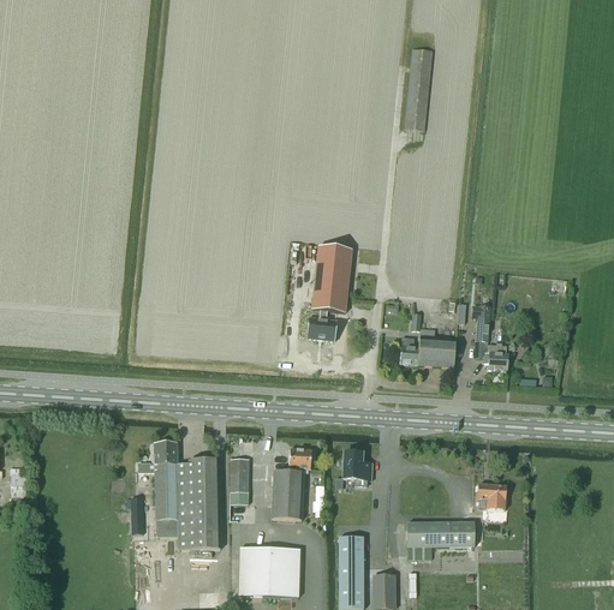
[(405,126),(425,129),(433,51),(413,48),(405,126)]
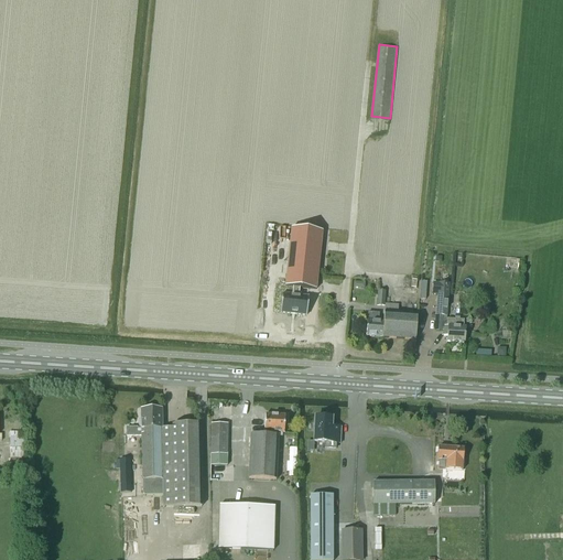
[(292,225),(287,282),(294,283),(301,284),(317,286),(323,227),(292,225)]
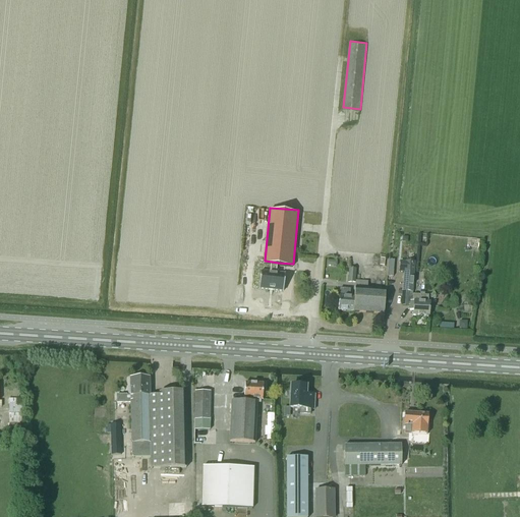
[(401,257),(401,268),(405,269),(404,288),(403,288),(402,302),(409,303),(409,301),(411,302),(411,306),(414,307),(414,312),(429,313),(430,299),(428,298),(429,292),(425,292),(425,289),(421,288),(421,292),(414,291),(414,292),(413,291),(413,286),(415,269),(415,259),(401,257)]
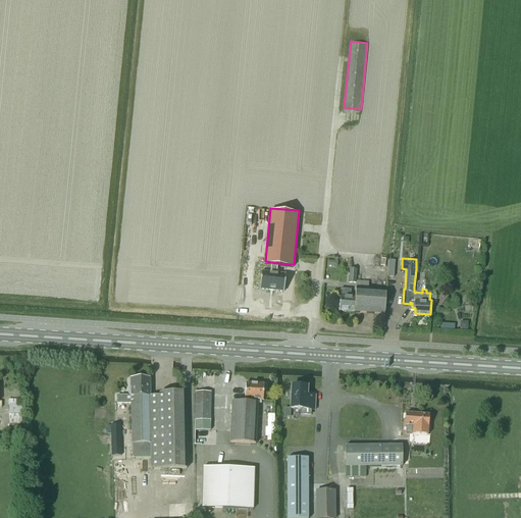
[(262,269),(260,286),(284,289),(287,271),(277,270),(278,263),(272,262),(271,270),(262,269)]
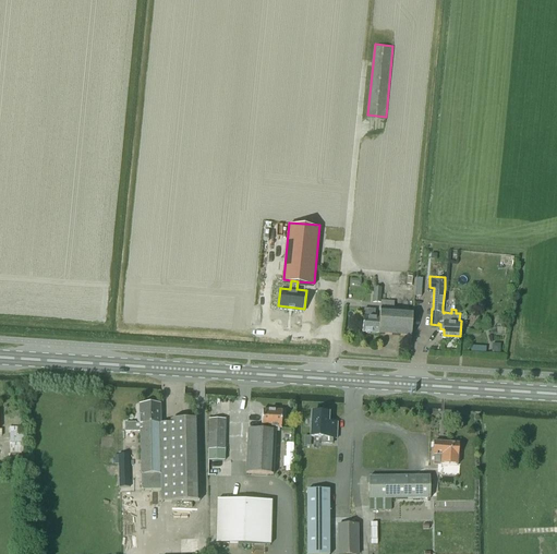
[(373,300),(380,300),(379,314),(375,314),(376,306),(365,305),(364,313),(363,328),(412,333),(414,308),(395,305),(395,298),(382,297),(383,285),(375,284),(373,300)]
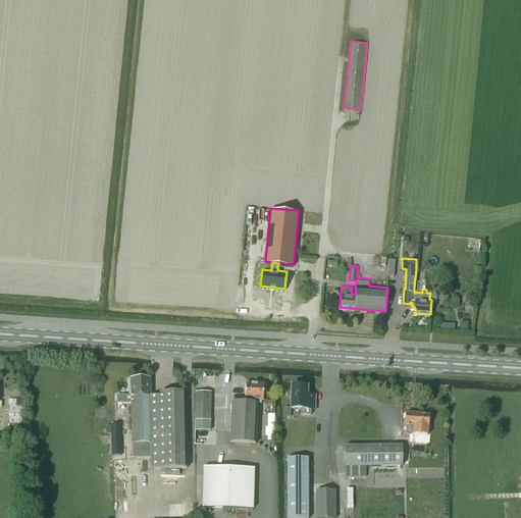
[(129,385),(129,391),(132,392),(132,393),(127,393),(127,392),(118,392),(118,400),(133,400),(134,455),(152,455),(152,466),(187,466),(186,390),(160,390),(160,393),(151,393),(150,375),(132,375),(132,384),(129,385)]
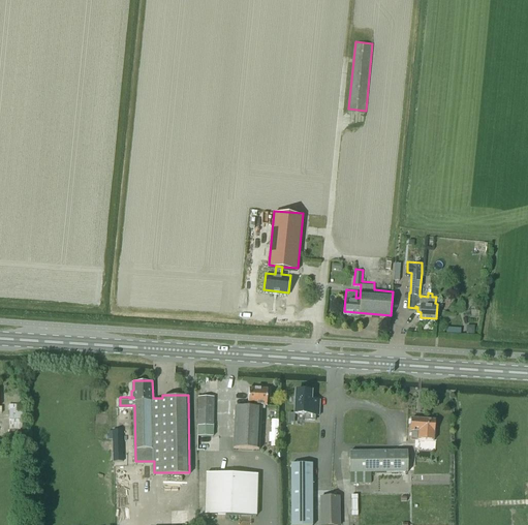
[(234,445),(259,446),(262,402),(267,402),(268,385),(249,385),(248,401),(254,402),(254,405),(236,404),(234,445)]
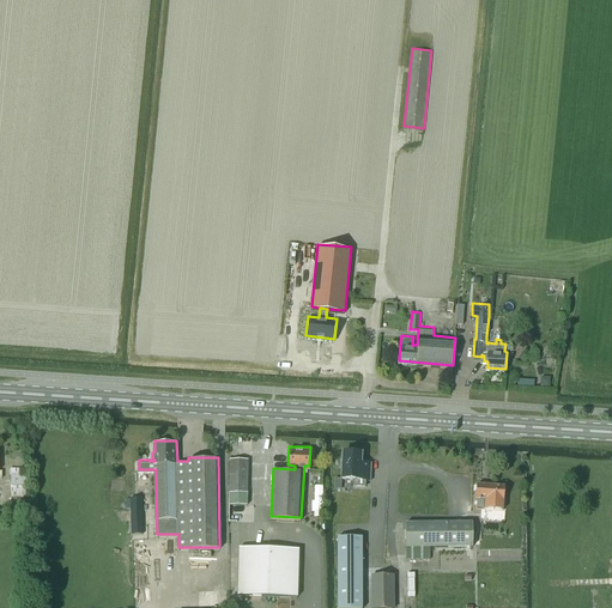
[(344,449),(343,475),(355,476),(353,482),(365,484),(367,478),(370,478),(370,461),(361,460),(362,450),(344,449)]
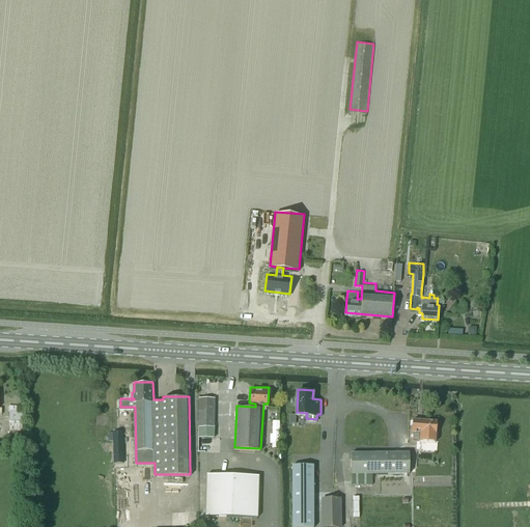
[(215,424),(215,396),(200,395),(199,423),(199,436),(215,436),(215,424)]
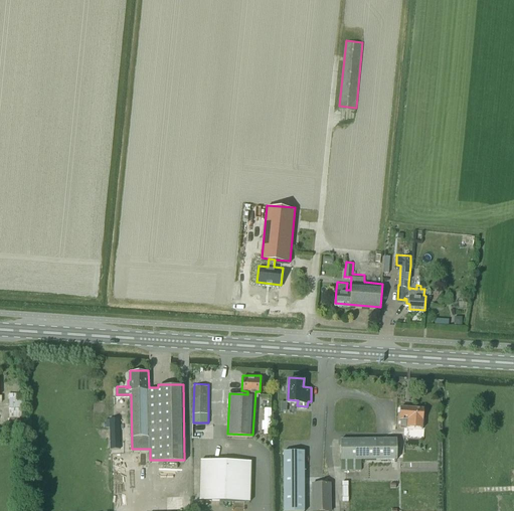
[(25,426),(25,391),(10,391),(10,415),(9,415),(9,426),(25,426)]
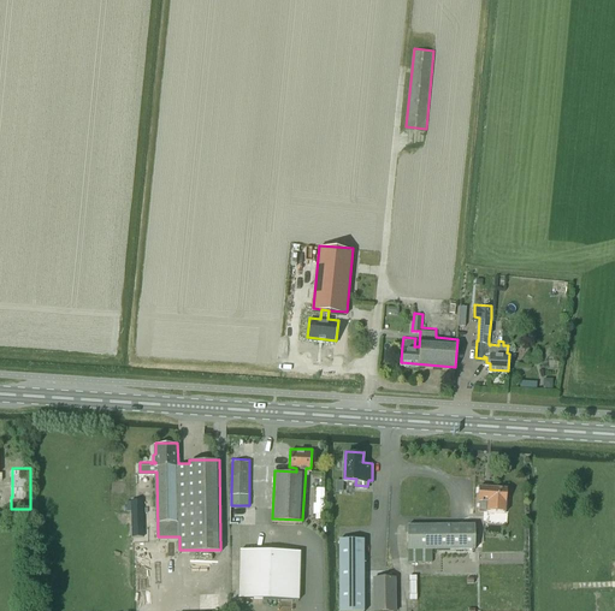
[(479,508),(488,508),(506,509),(507,499),(508,485),(479,484),(479,498),(480,498),(479,508)]
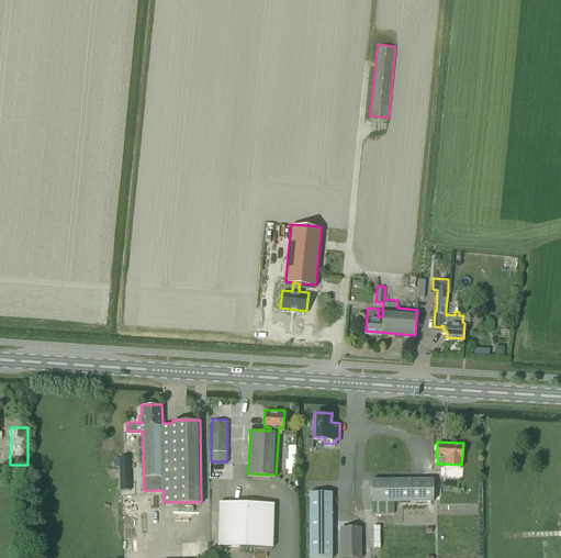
[(132,454),(122,454),(122,488),(132,488),(132,454)]
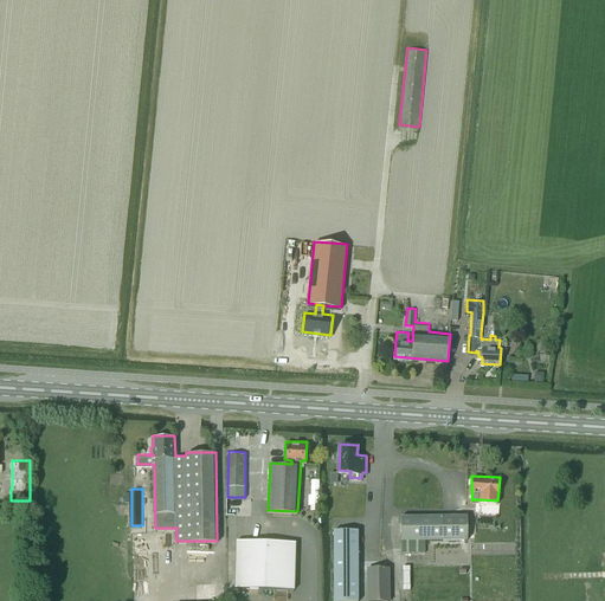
[(468,514),(401,515),(403,550),(426,549),(426,537),(432,537),(432,540),(468,538),(468,514)]
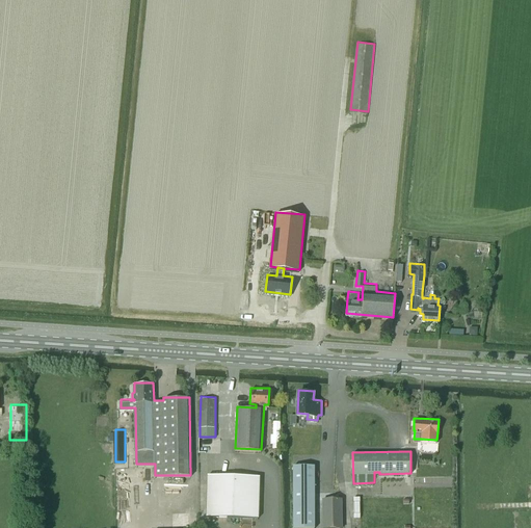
[(314,464),(295,465),(295,527),(315,527),(314,464)]
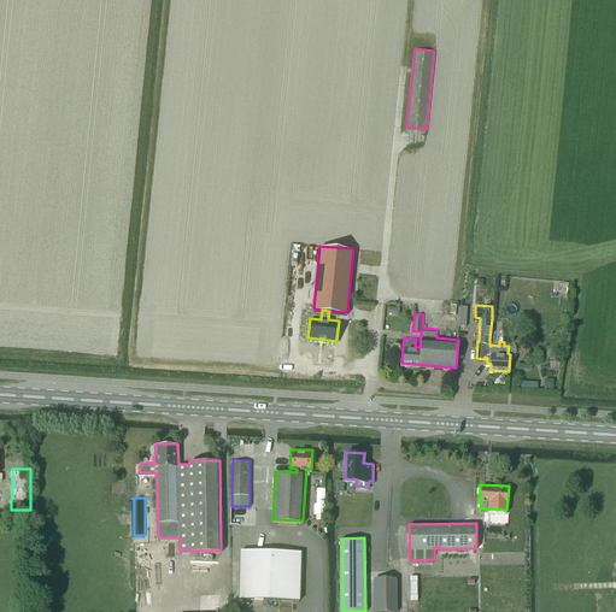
[(240,596),(300,598),(301,549),(241,548),(240,596)]
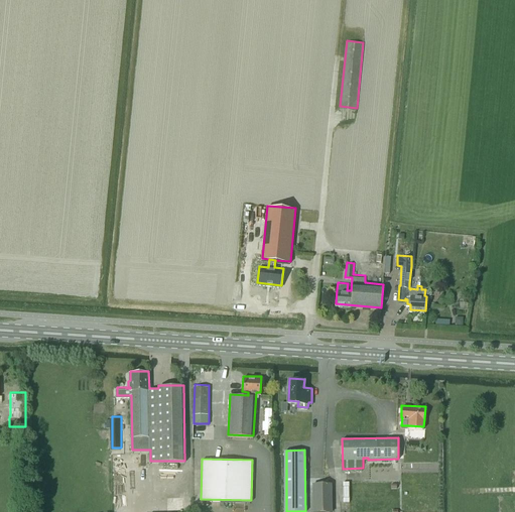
[(368,461),(368,477),(399,477),(399,461),(368,461)]
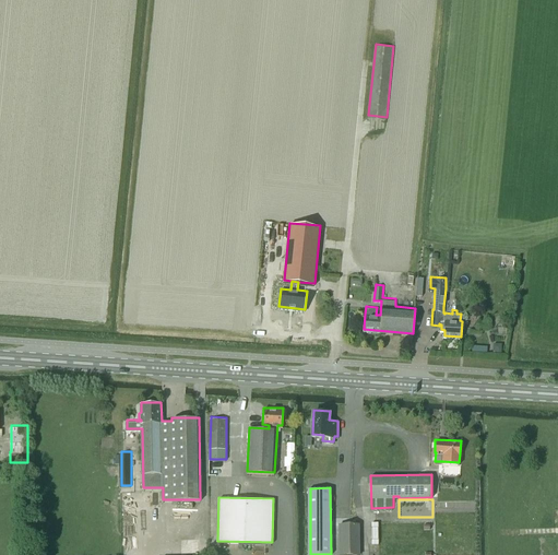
[(340,522),(340,553),(359,553),(359,522),(340,522)]
